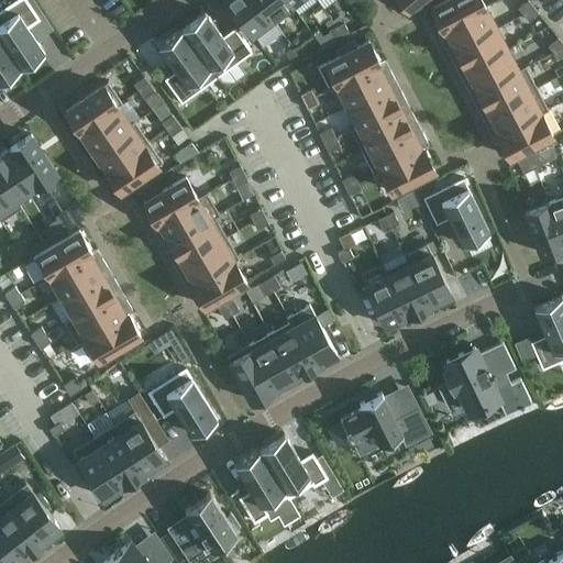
[(19,0),(12,4),(0,12),(0,36),(21,68),(45,52),(29,28),(40,20),(25,0),(19,0)]
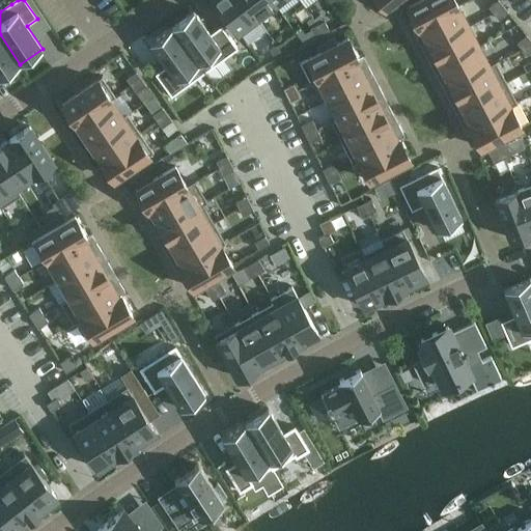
[(243,0),(212,0),(236,32),(256,18),(243,0)]
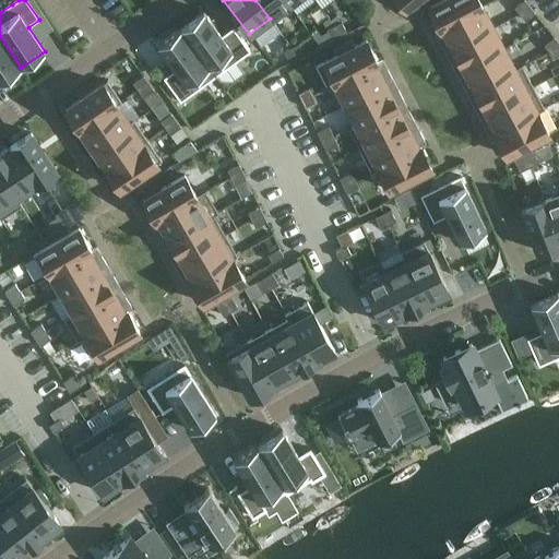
[(285,0),(256,0),(270,19),(288,4),(285,0)]
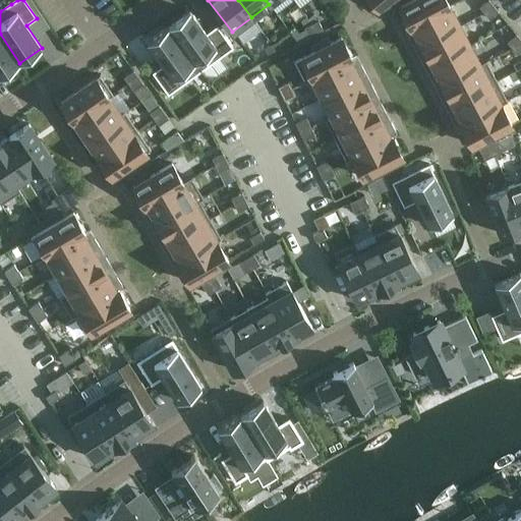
[(370,0),(379,9),(389,0),(370,0)]
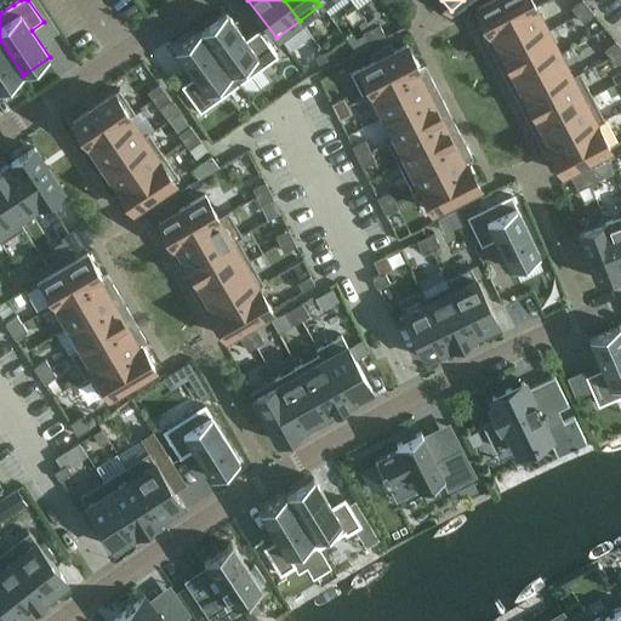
[(531,0),(488,0),(474,7),(489,35),(493,34),(491,32),(536,9),(531,0)]
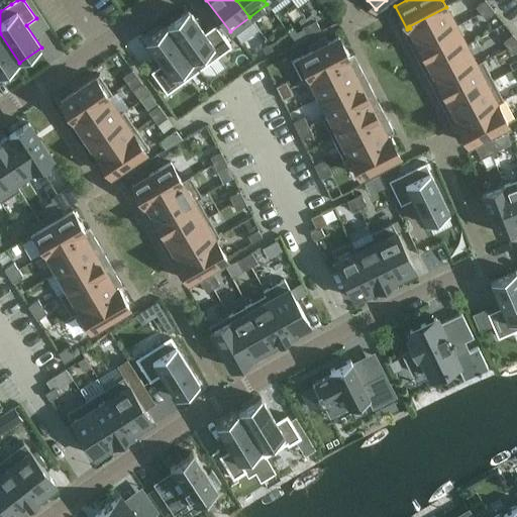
[(485,0),(484,0),(476,7),(481,13),(490,5),(485,0)]
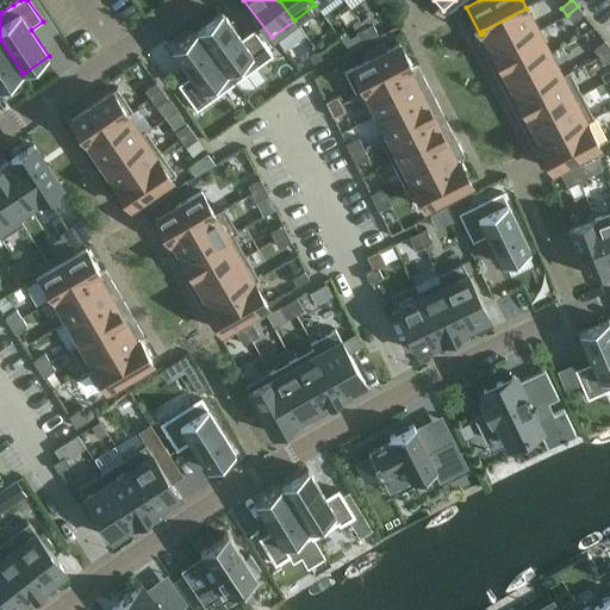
[(578,6),(567,16),(573,23),(584,13),(578,6)]
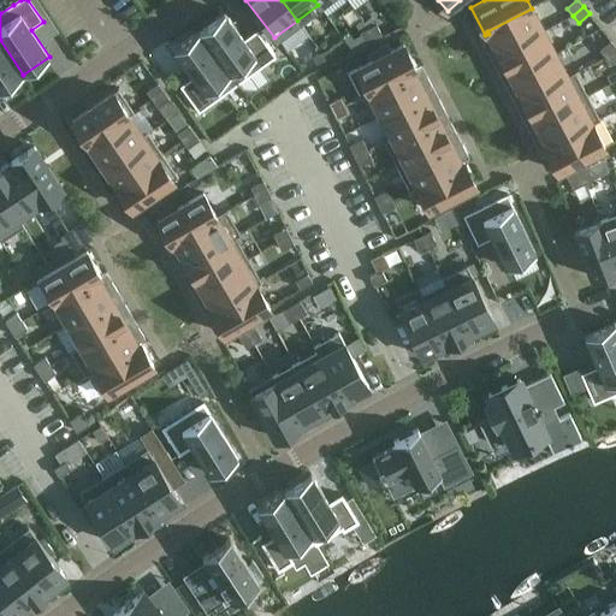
[(532,9),(487,31),(489,34),(499,55),(544,31),(532,9)]
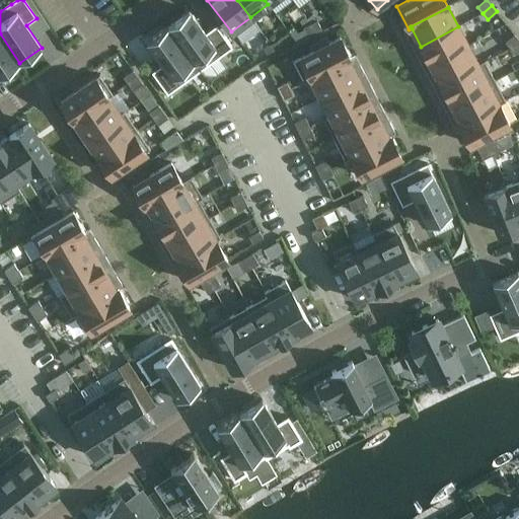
[(191,11),(168,26),(200,70),(231,47),(216,25),(207,33),(191,11)]
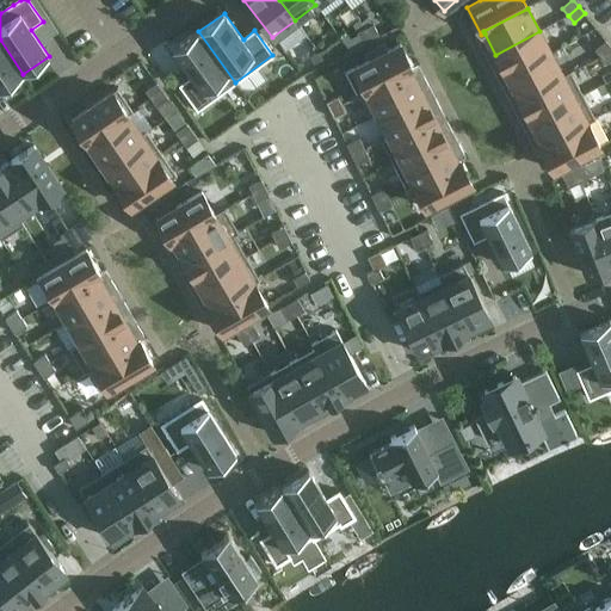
[(374,23),(364,28),(371,39),(380,36),(374,23)]
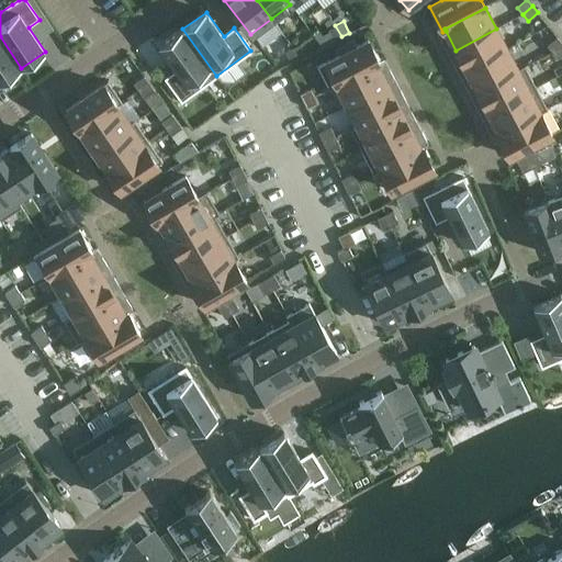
[(335,25),(327,29),(334,41),(341,36),(335,25)]
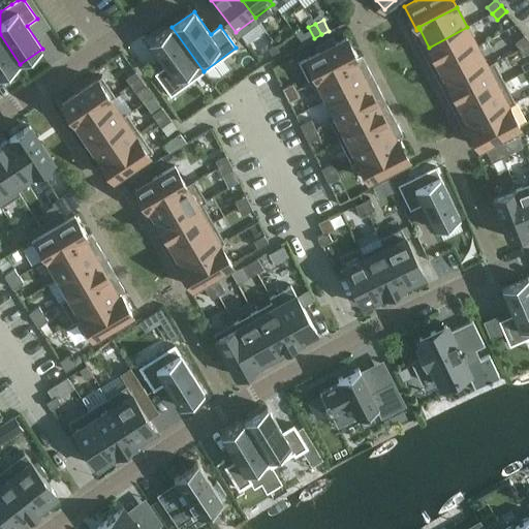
[(172,27),(150,43),(165,66),(155,73),(170,95),(204,71),(172,27)]
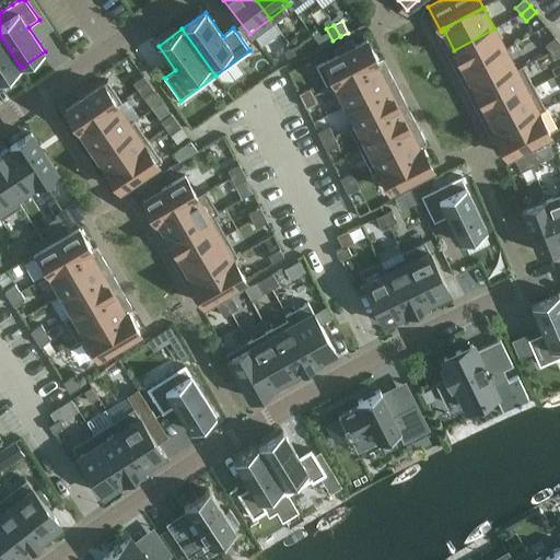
[(494,28),(454,50),(465,71),(505,49),(494,28)]
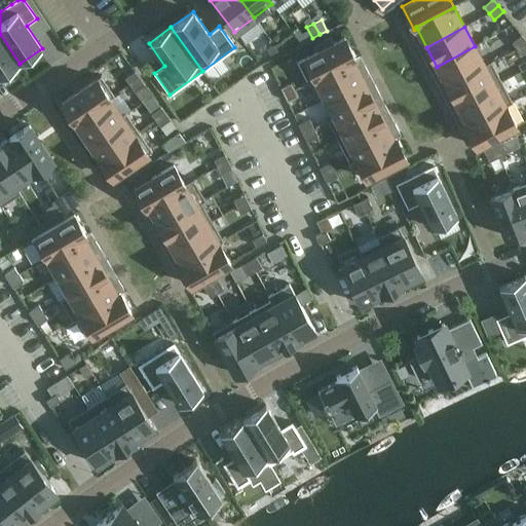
[(0,76),(20,64),(0,34),(0,76)]
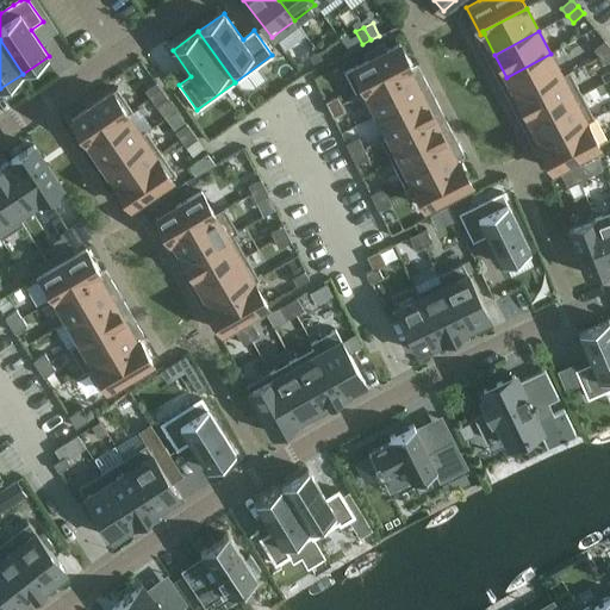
[(609,47),(604,39),(593,49),(599,56),(609,47)]
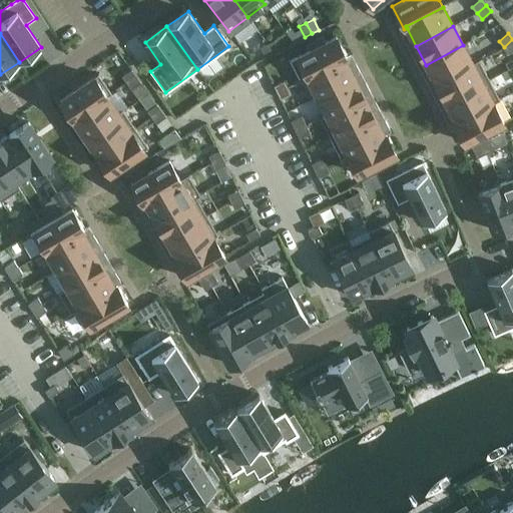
[(309,49),(290,59),(301,82),(309,78),(308,76),(345,57),(347,56),(336,36),(325,41),(309,49)]
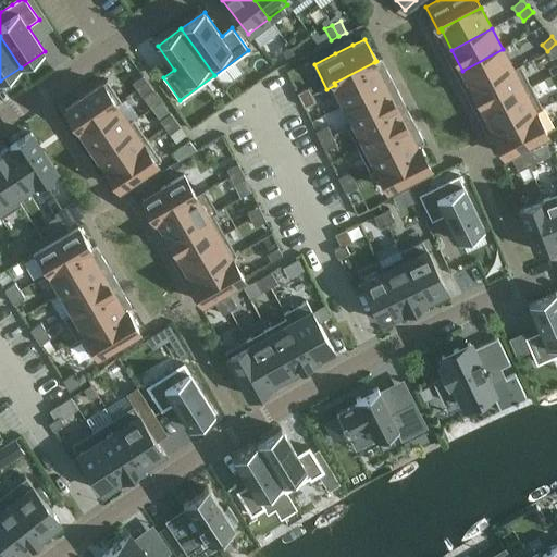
[(350,39),(333,48),(335,53),(353,45),(350,39)]
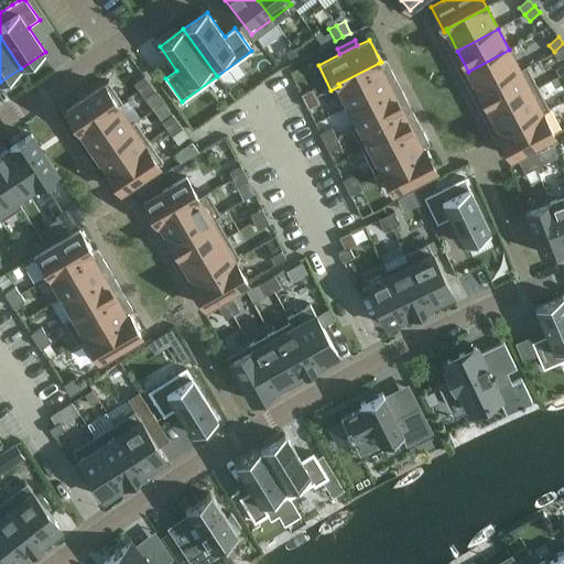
[(302,43),(293,47),(300,58),(307,55),(302,43)]
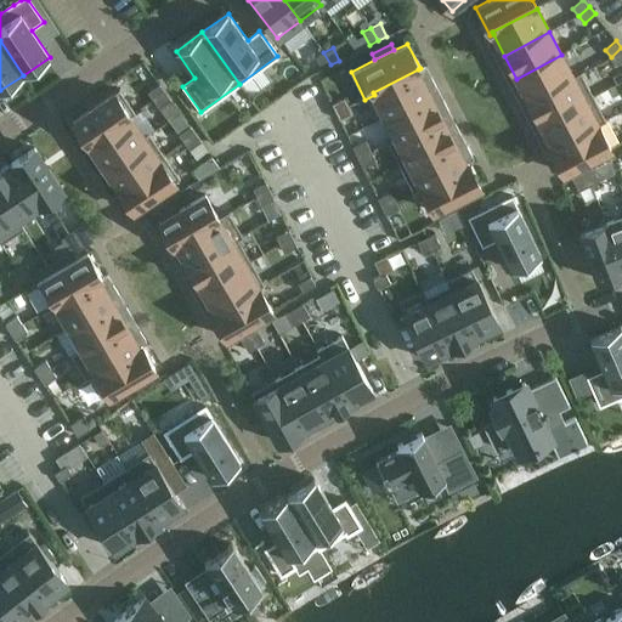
[(621,47),(611,57),(617,64),(621,60),(621,47)]
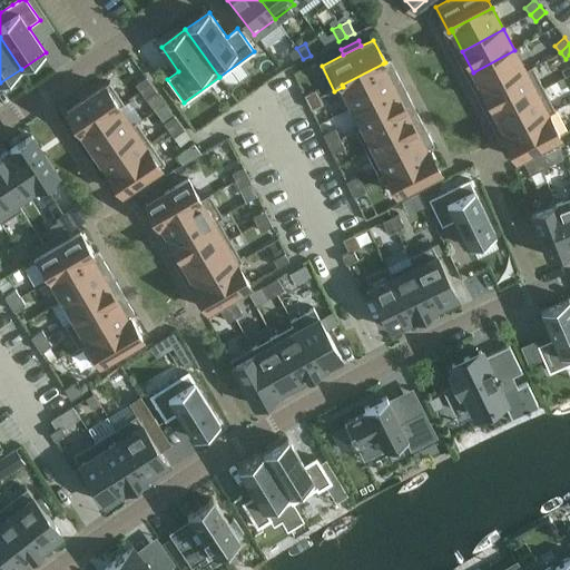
[(296,48),(288,51),(295,64),(303,59),(296,48)]
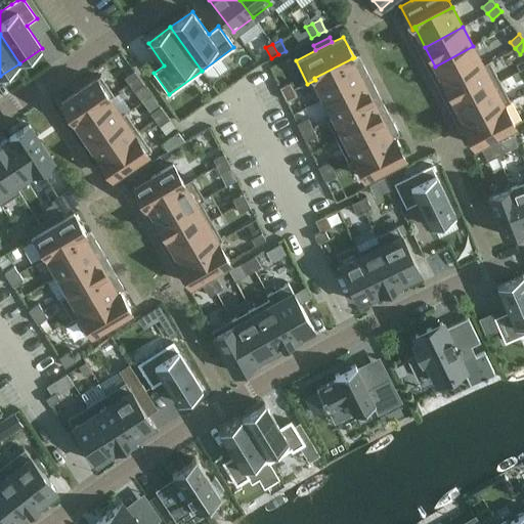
[(473,46),(435,67),(445,86),(483,66),(482,64),(473,46)]
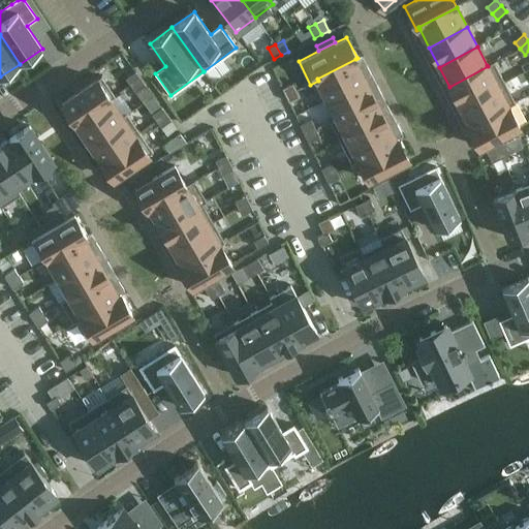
[(355,59),(317,79),(318,81),(328,98),(365,79),(355,59)]
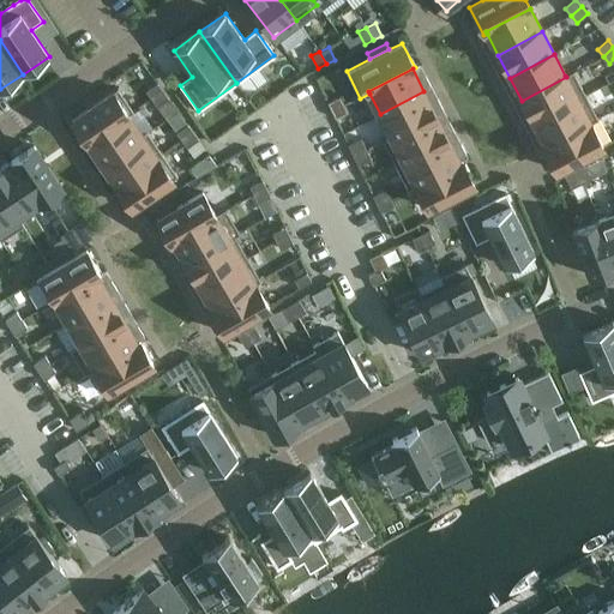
[(566,77),(522,101),(534,124),(587,96),(573,71),(565,76),(566,77)]
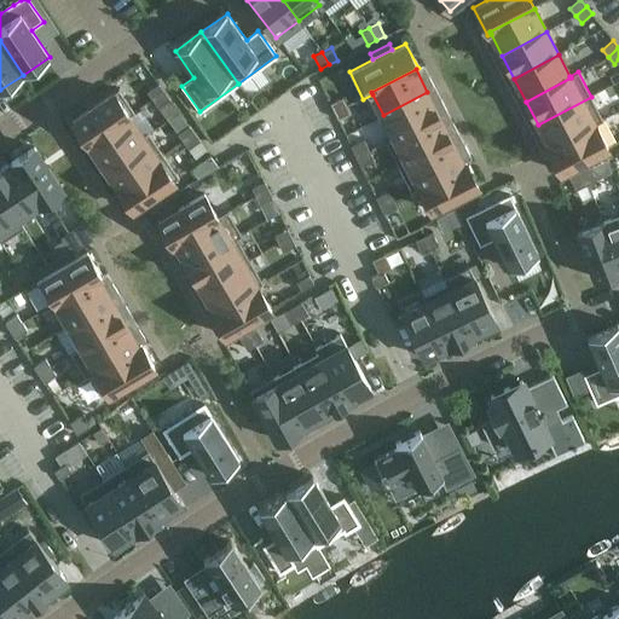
[(158,85),(148,93),(152,100),(165,91),(158,85)]
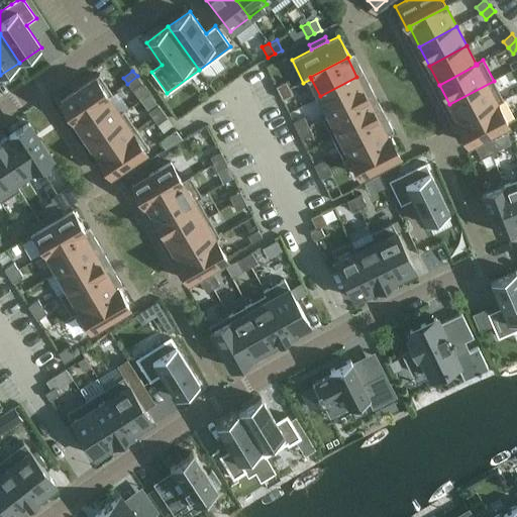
[(137,76),(127,84),(132,89),(141,82),(137,76)]
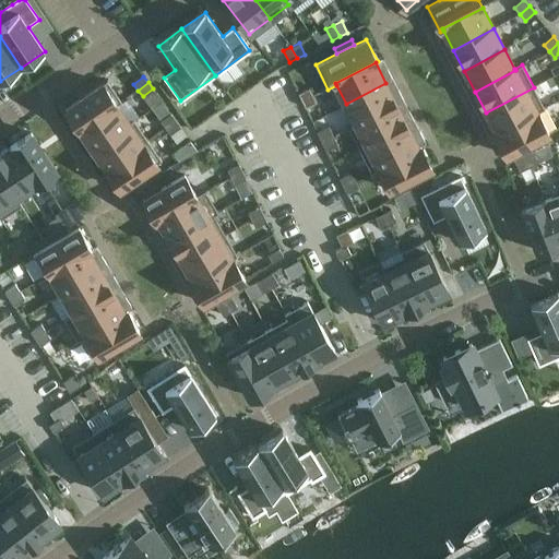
[(102,83),(64,109),(79,130),(116,104),(102,83)]
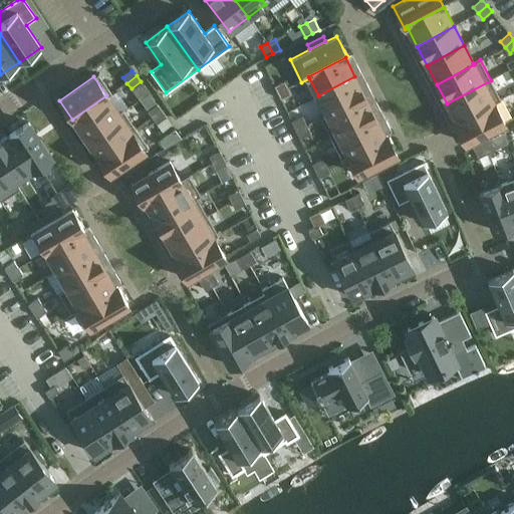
[(354,76),(318,95),(327,114),(328,115),(365,96),(354,76)]
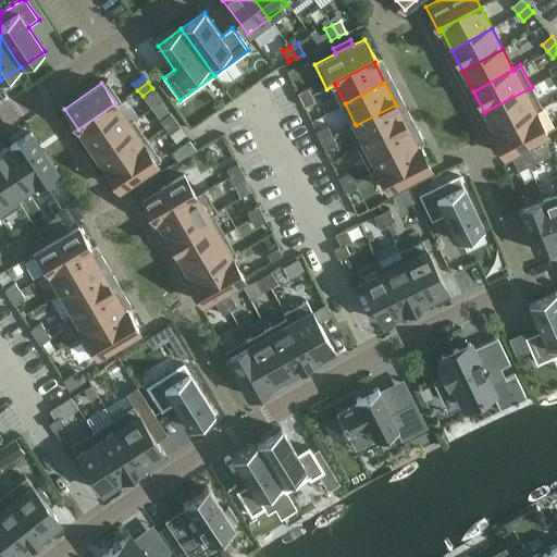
[(308,86),(297,93),(300,100),(312,94),(308,86)]
